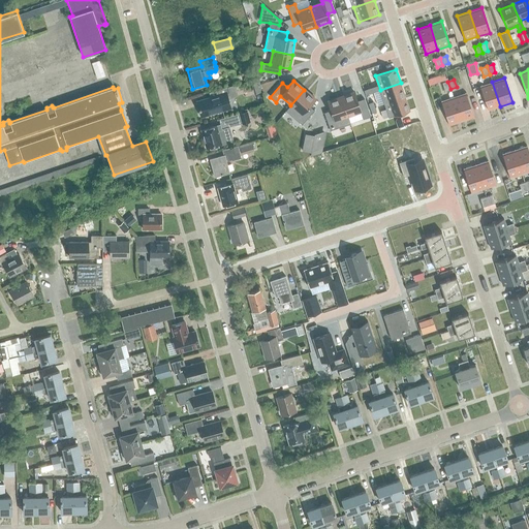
[(442,83),(444,91),(450,89),(447,82),(442,83)]
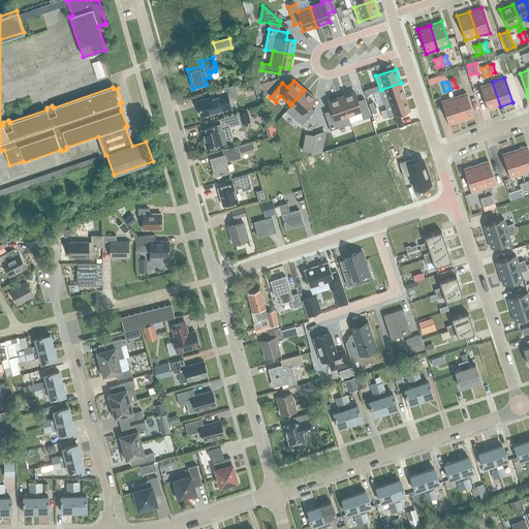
[(492,82),(479,86),(488,111),(500,106),(492,82)]
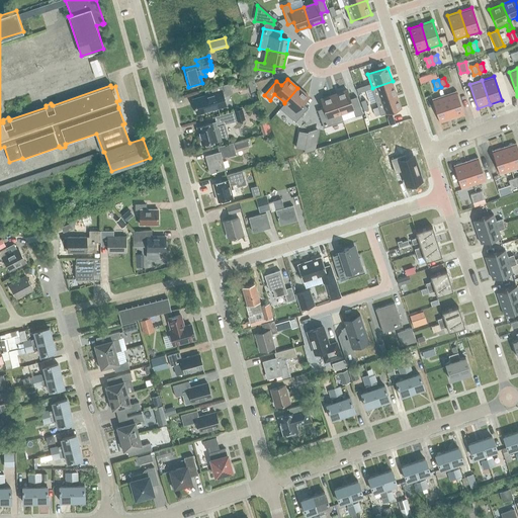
[(393,81),(372,88),(376,101),(397,94),(393,81)]
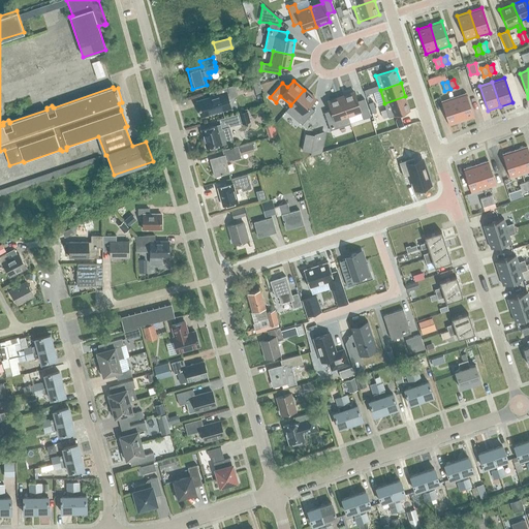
[(211,97),(196,101),(200,117),(222,111),(222,110),(230,106),(228,100),(227,96),(237,93),(235,86),(210,93),(211,97)]
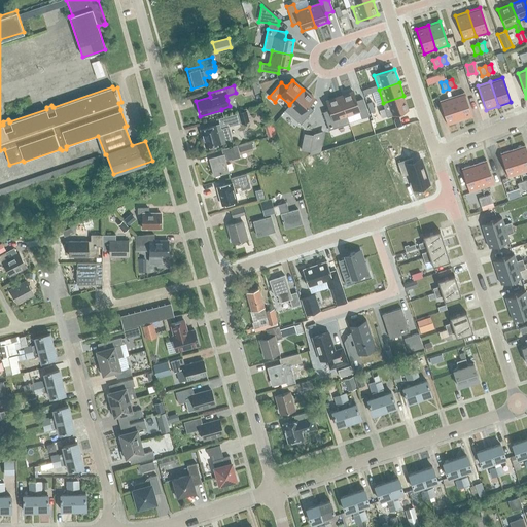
[(289,104),(284,110),(301,125),(313,110),(308,105),(314,99),(303,90),(289,105),(289,104)]
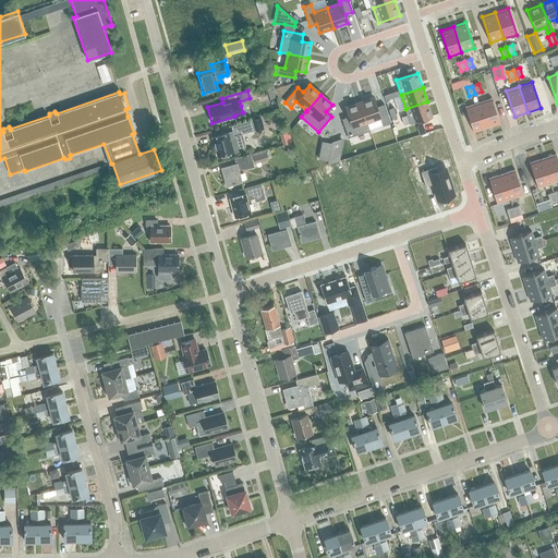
[(374,97),(360,102),(366,123),(380,118),(383,125),(390,123),(384,104),(377,107),(374,97)]
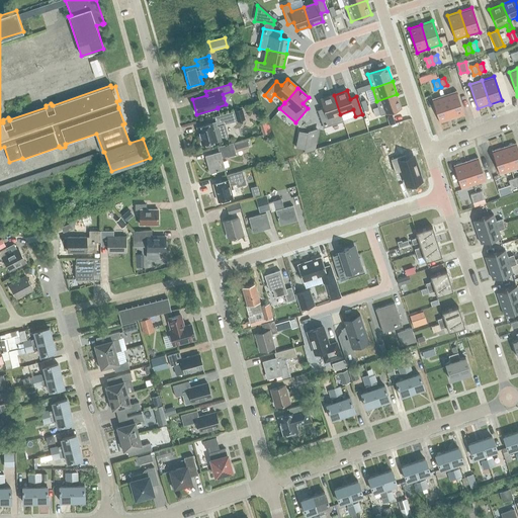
[(455,91),(443,95),(451,119),(463,115),(455,91)]
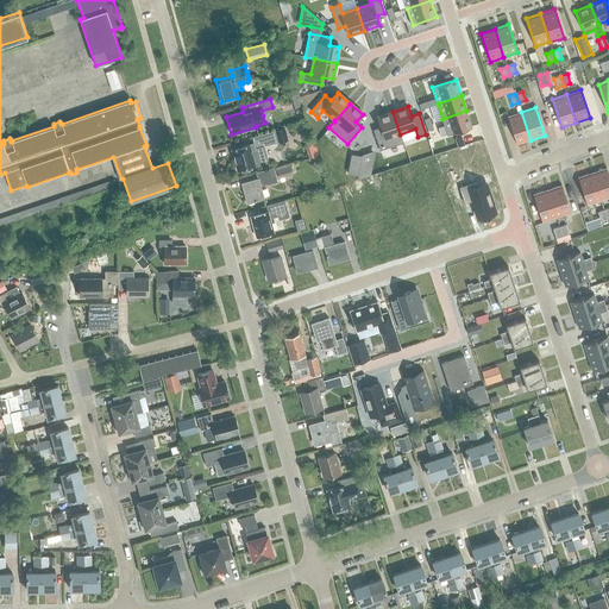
[(466,111),(443,119),(449,136),(472,127),(466,111)]
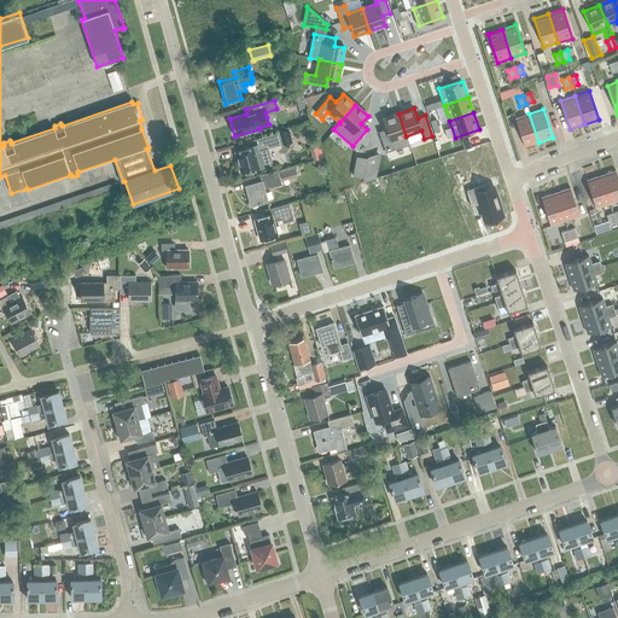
[(386,129),(378,132),(385,152),(409,145),(406,136),(398,114),(383,118),(386,129)]
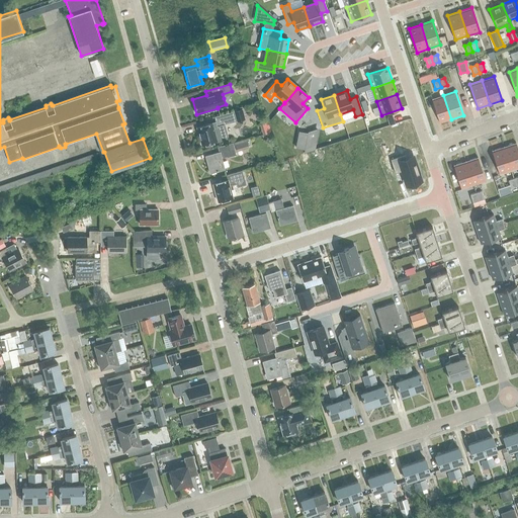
[(451,119),(443,95),(431,99),(439,123),(451,119)]
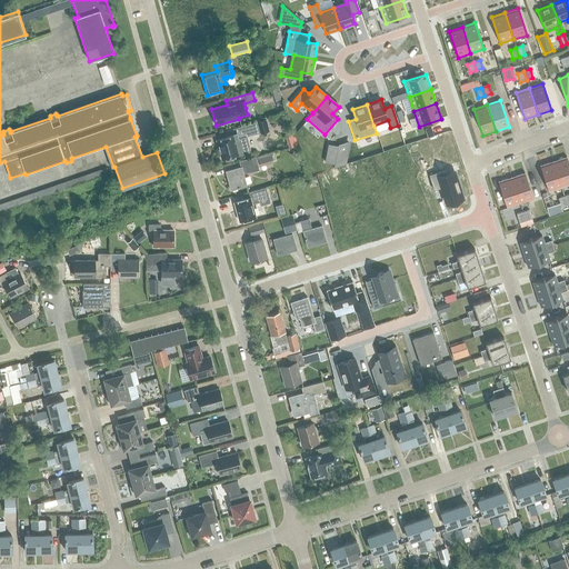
[(237,135),(217,140),(222,160),(238,156),(245,153),(247,150),(243,138),(268,131),(266,121),(236,129),(237,135)]
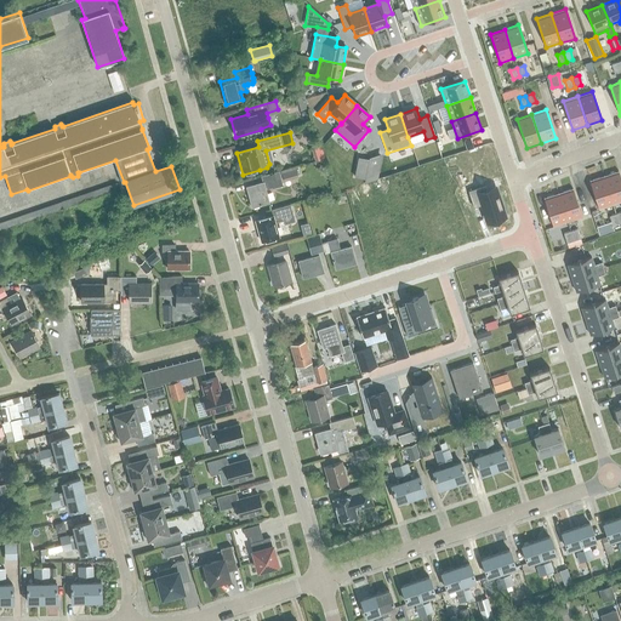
[(368,167),(379,164),(380,157),(369,160),(368,167)]
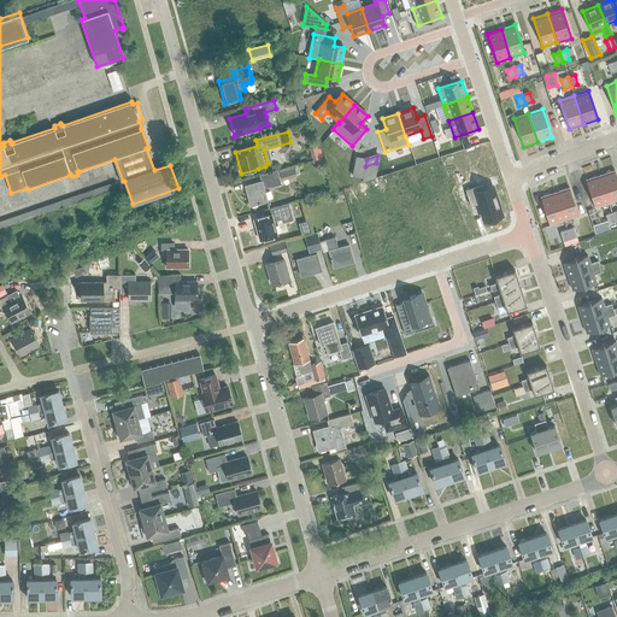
[(356,157),(354,166),(364,169),(365,159),(356,157)]
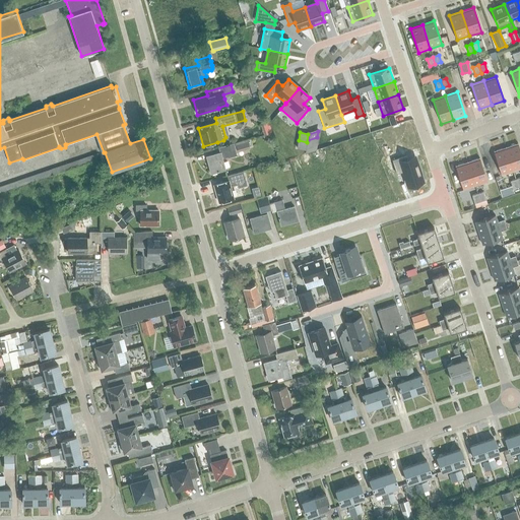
[(248,141),(236,145),(238,152),(250,148),(248,141)]
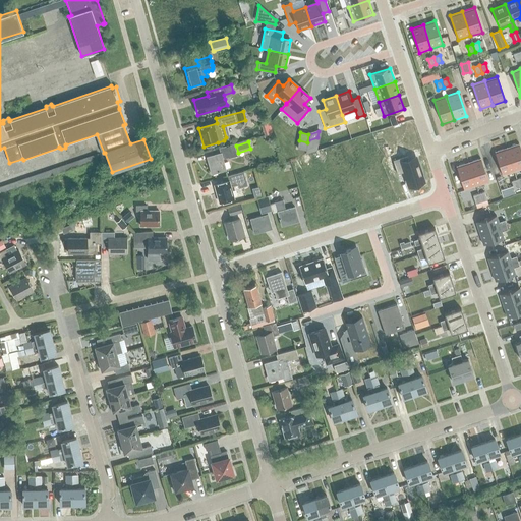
[(520,151),(518,143),(506,148),(514,172),(520,169),(520,151)]
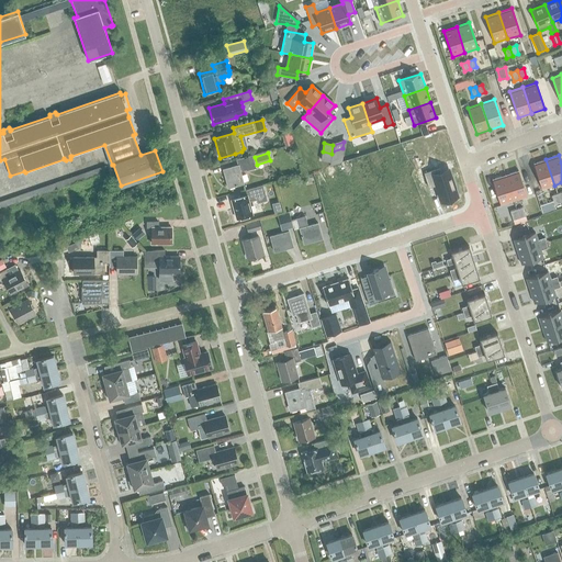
[(237,166),(223,169),(227,188),(244,183),(240,172),(256,168),(251,156),(239,159),(240,165),(237,166)]
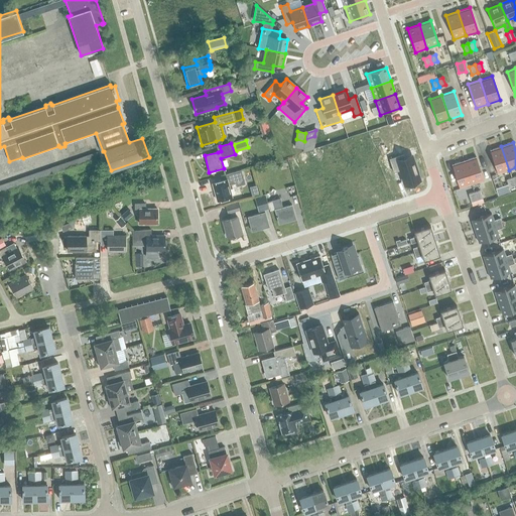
[(501,146),(490,150),(497,174),(509,170),(501,146)]
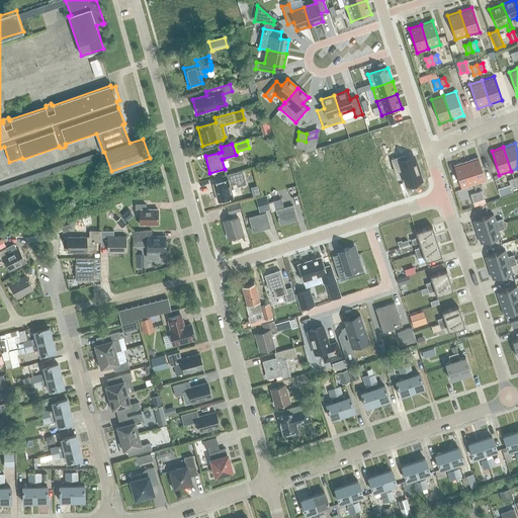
[(406,157),(391,162),(395,175),(403,173),(408,187),(410,186),(410,187),(422,183),(421,179),(419,175),(422,174),(418,165),(416,165),(414,158),(407,160),(406,157)]
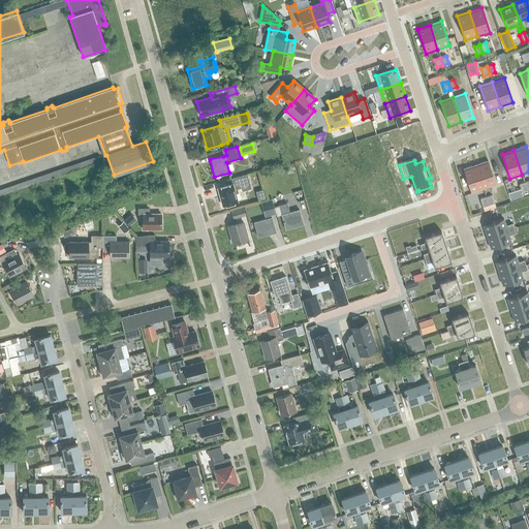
[(488,160),(475,164),(484,190),(496,186),(488,160)]
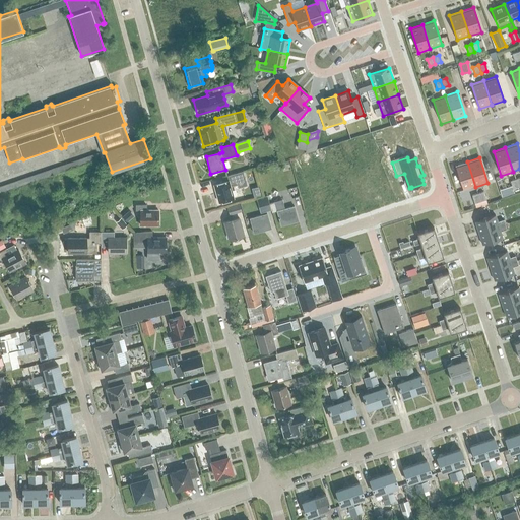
[(383,167),(368,172),(371,181),(369,182),(371,189),(374,189),(376,196),(392,191),(387,177),(394,175),(389,160),(382,163),(383,167)]
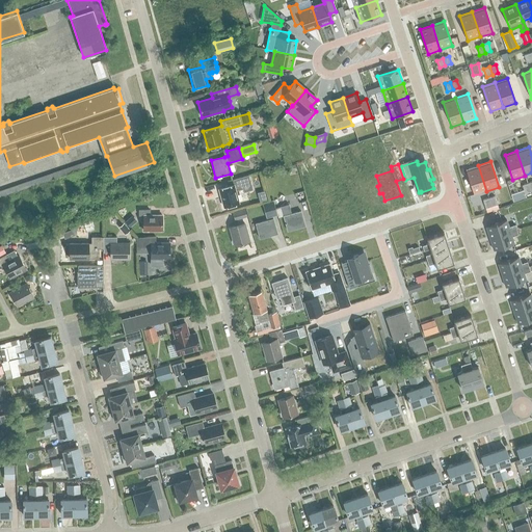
[(478,165),(466,169),(474,194),(486,191),(478,165)]
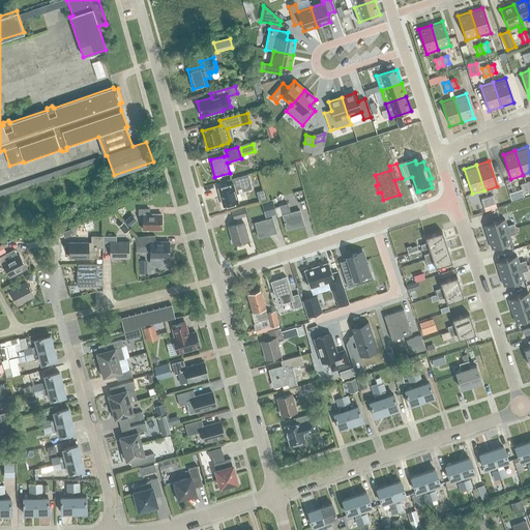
[(233,184),(217,188),(223,206),(238,202),(234,190),(242,188),(242,192),(252,189),(247,175),(231,179),(233,184)]
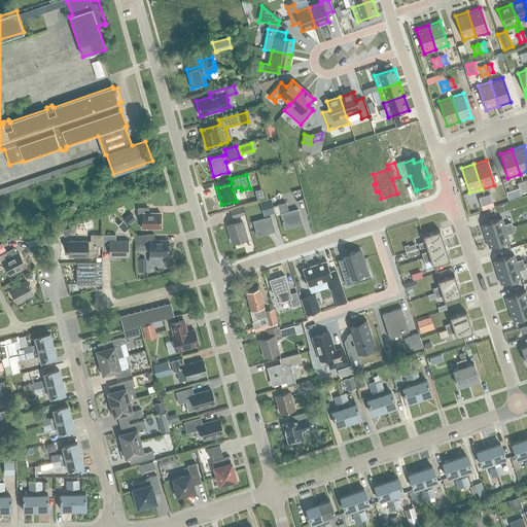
[(525,189),(523,182),(517,184),(519,188),(520,191),(525,189)]
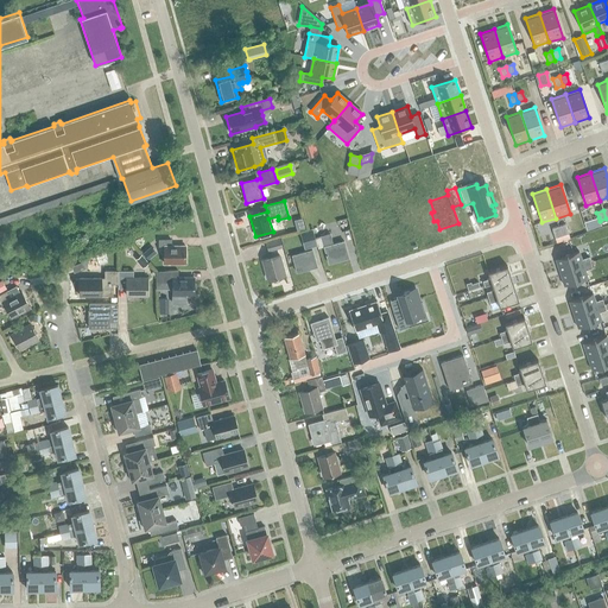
[(599,217),(584,222),(587,230),(601,226),(600,221),(599,217)]
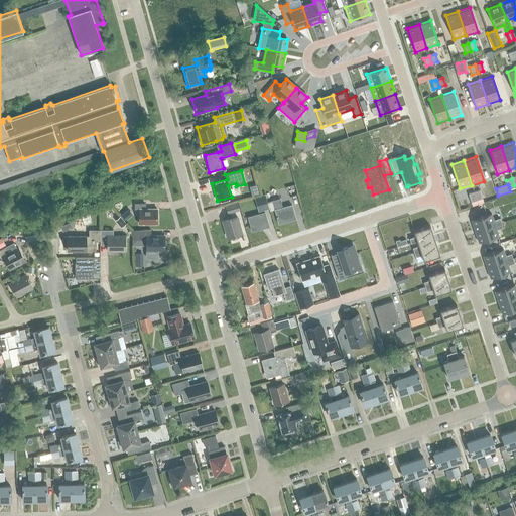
[(482,199),(480,190),(474,192),(477,201),(482,199)]
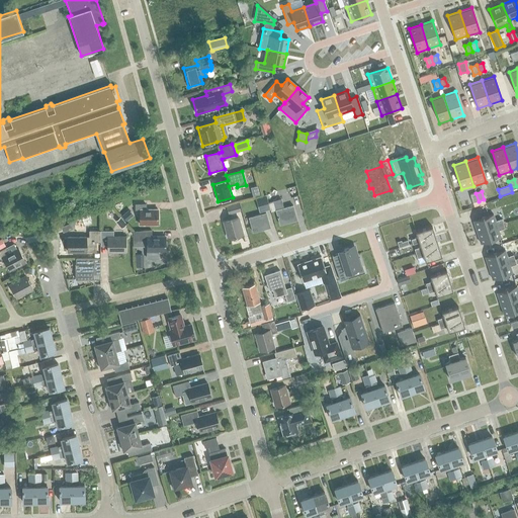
[(479,201),(476,193),(469,195),(472,203),(479,201)]
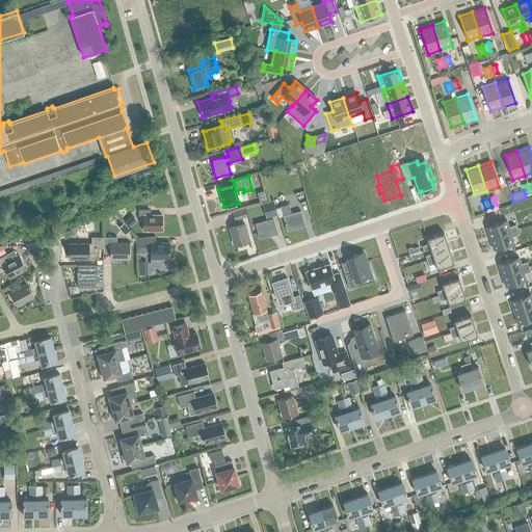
[(273,201),(262,204),(264,211),(269,210),(271,217),(277,215),(273,201)]
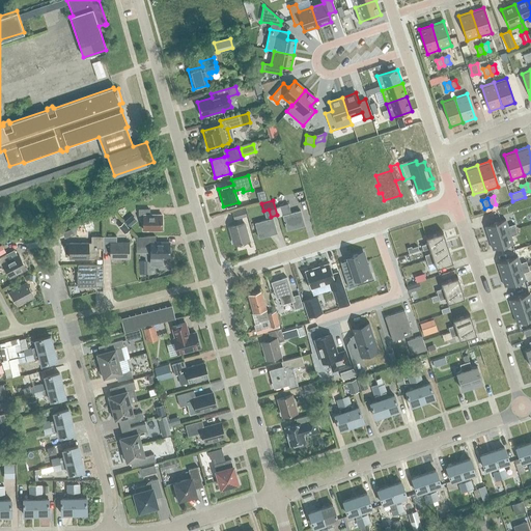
[(288,204),(275,208),(277,217),(282,216),(286,230),(304,226),(300,211),(290,214),(288,204)]
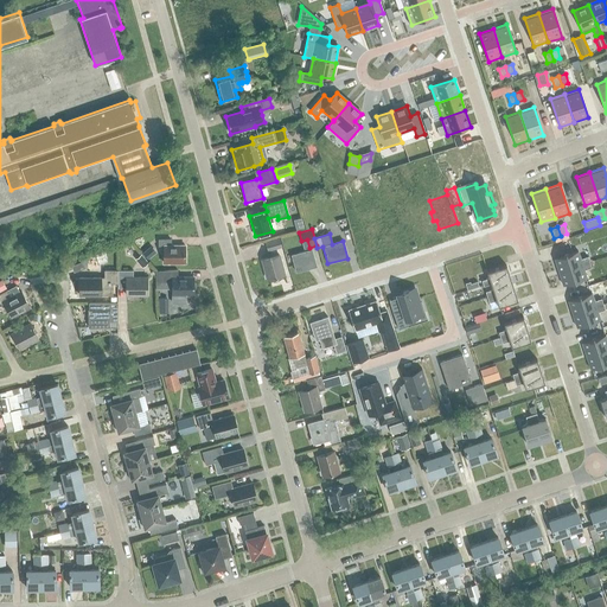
[(280,238),(266,242),(267,251),(282,248),(280,238)]
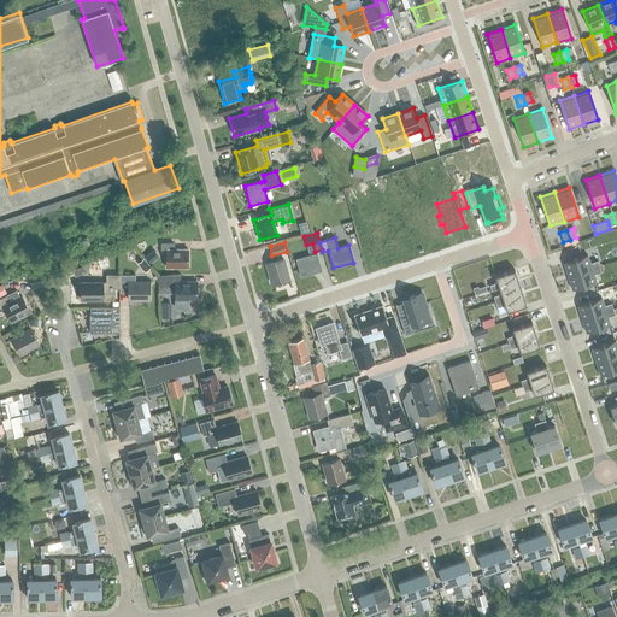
[(160,244),(162,250),(166,250),(166,268),(188,268),(188,250),(174,250),(174,244),(160,244)]
